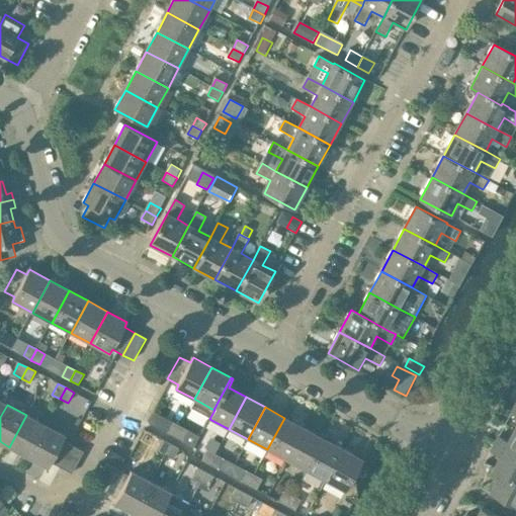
[(9,447),(28,457),(46,425),(26,415),(9,447)]
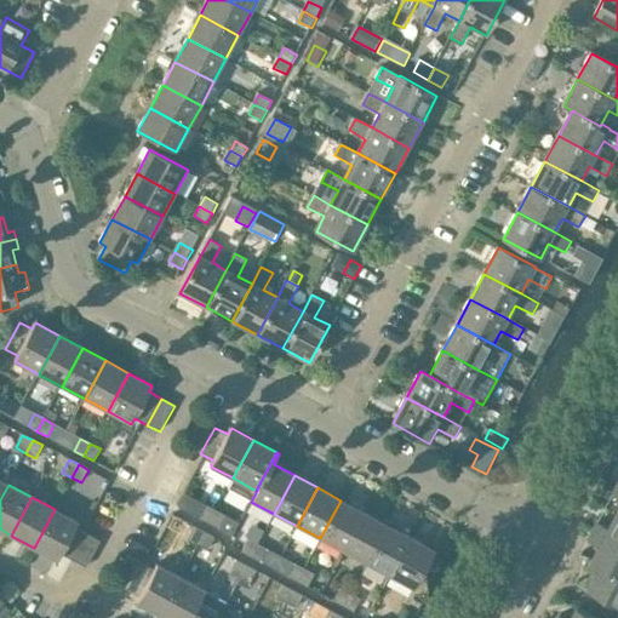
[(341,501),(320,538),(344,551),(365,513),(341,501)]
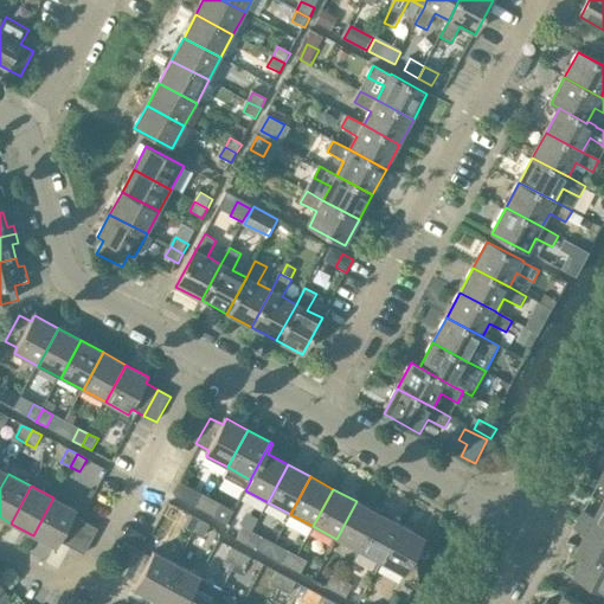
[(204,512),(210,499),(203,495),(196,507),(204,512)]
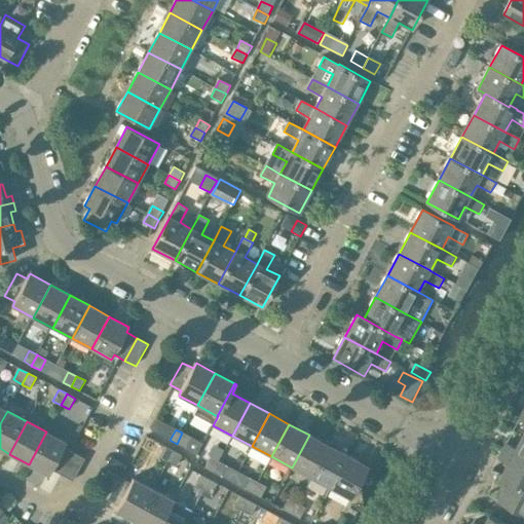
[(63,476),(75,454),(64,448),(67,443),(46,432),(29,464),(49,476),(51,471),(63,476)]
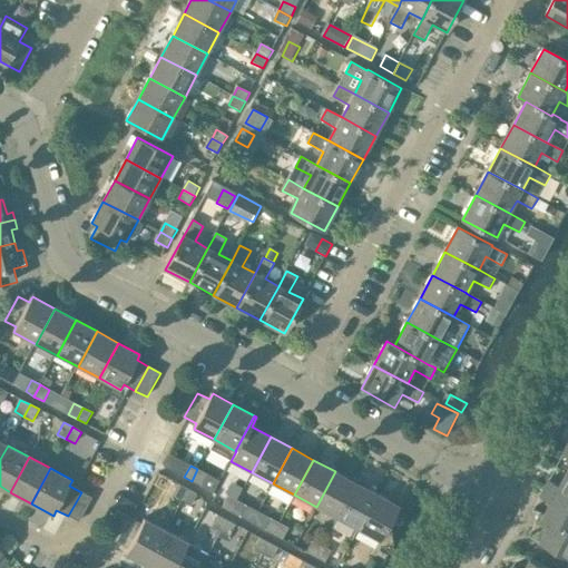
[(208,475),(197,469),(192,481),(202,487),(208,475)]
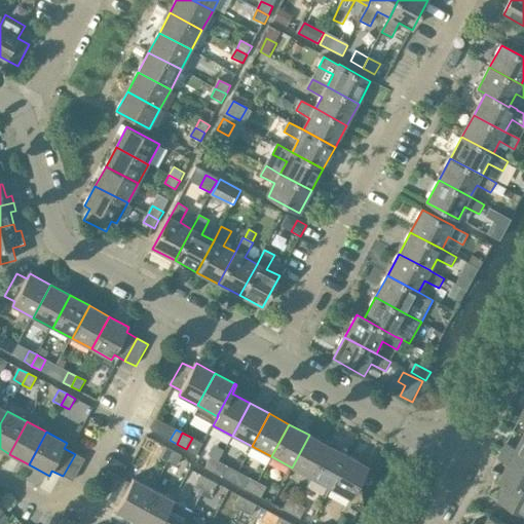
[(309,435),(292,468),(311,478),(329,446),(309,435)]
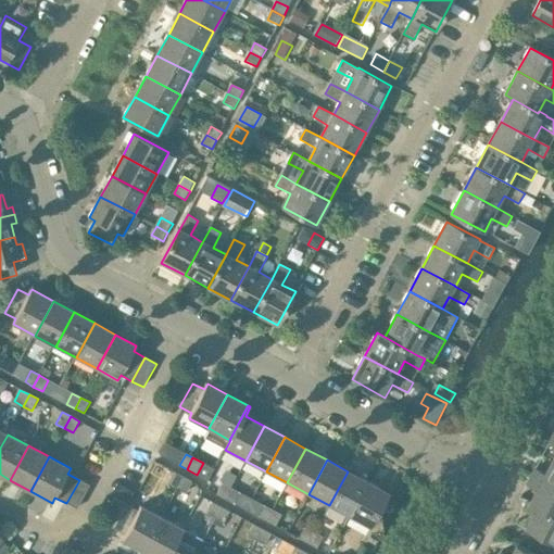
[(553,466),(549,474),(538,468),(533,476),(553,488),(553,466)]
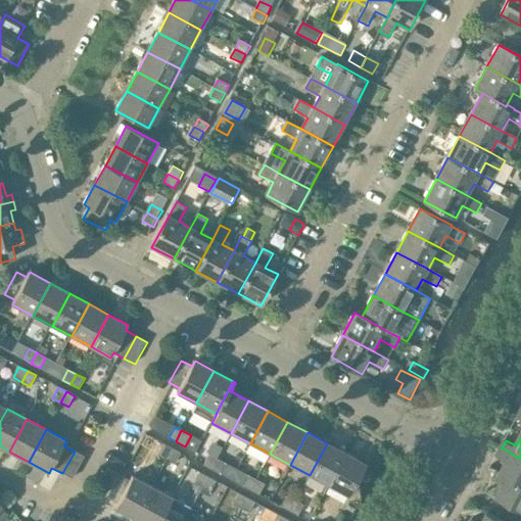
[(327,443),(310,475),(329,485),(346,454),(327,443)]
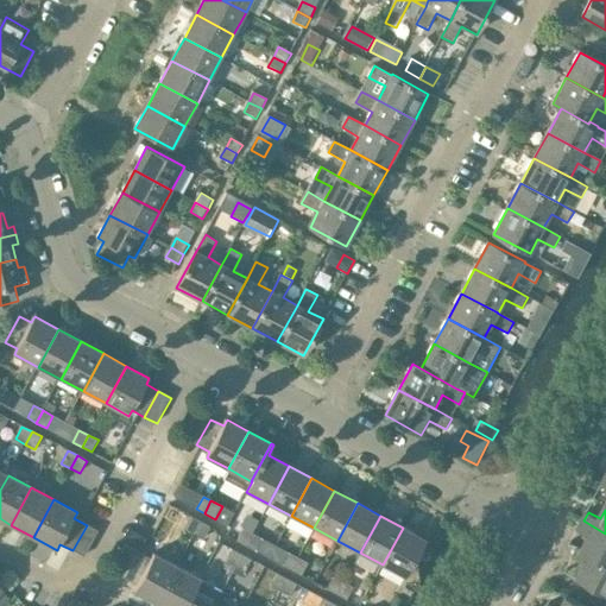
[(193,534),(200,522),(191,517),(185,530),(193,534)]
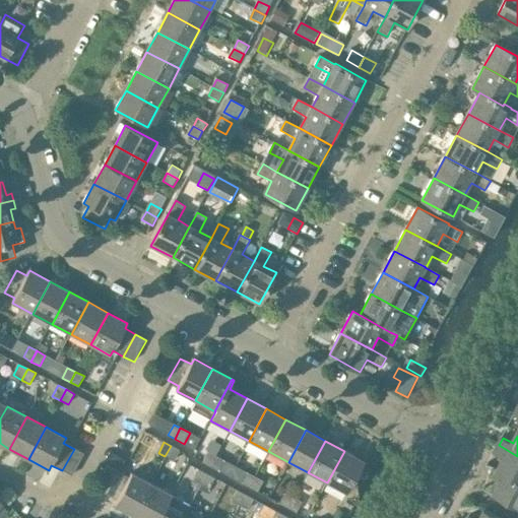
[(517,456),(499,445),(494,453),(504,459),(499,469),(498,470),(517,480),(517,456)]
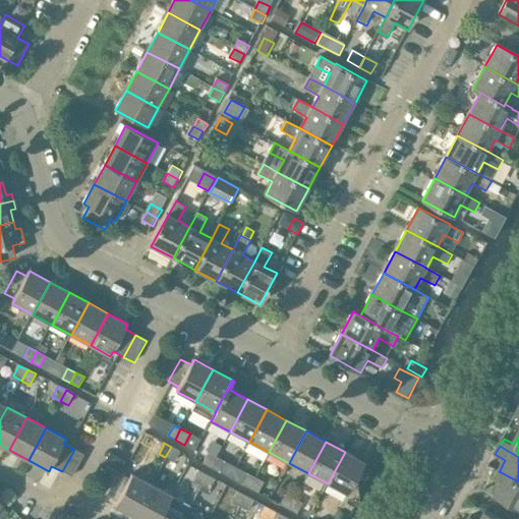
[(181,452),(171,447),(165,457),(175,462),(181,452)]
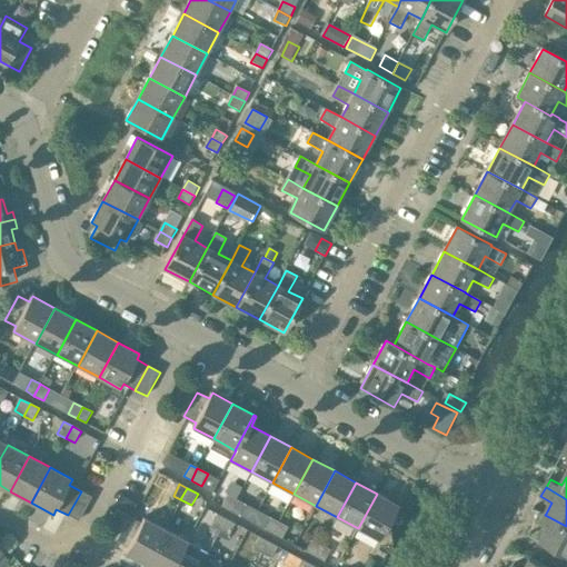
[(81,491),(68,515),(79,521),(92,497),(81,491)]
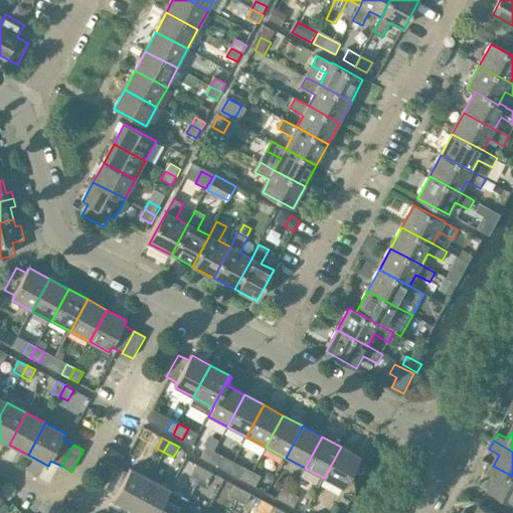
[(208,462),(213,452),(206,448),(205,451),(197,447),(194,455),(208,462)]
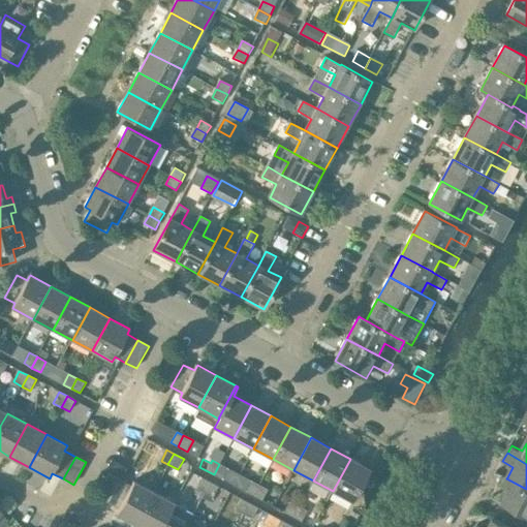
[(350,459),(333,491),(353,502),(371,470),(350,459)]
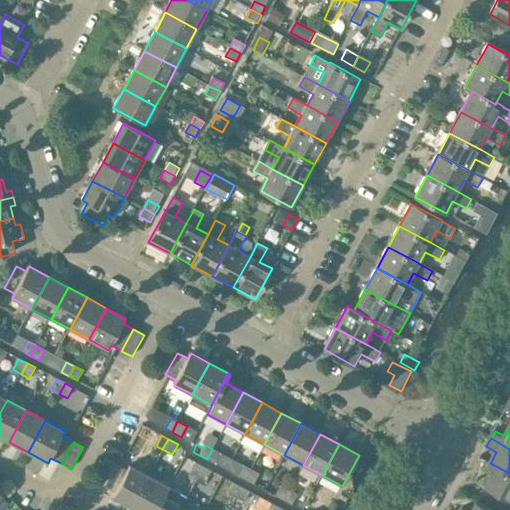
[(222,454),(212,449),(207,459),(217,464),(222,454)]
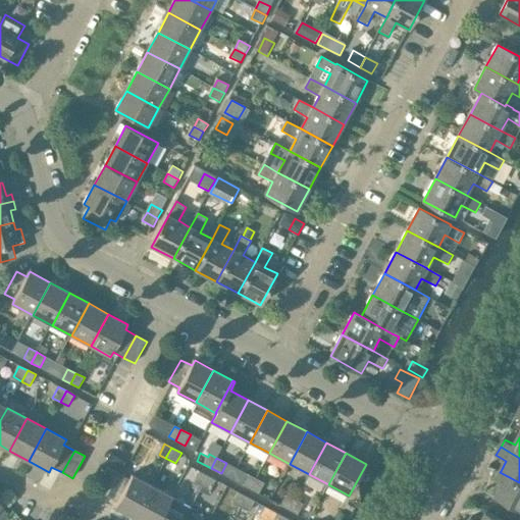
[(107,497),(119,474),(108,469),(97,490),(107,497)]
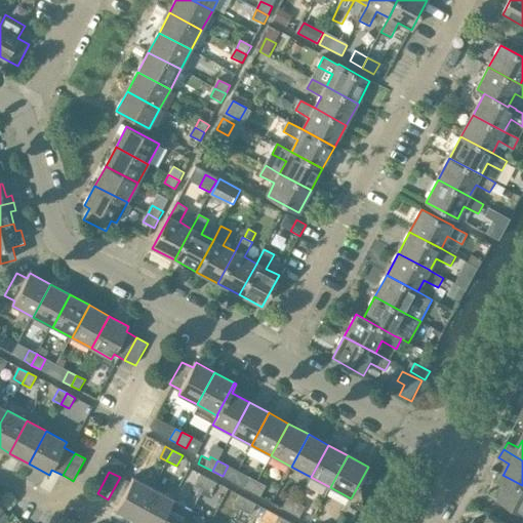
[(522,485),(503,475),(504,474),(500,472),(495,481),(506,487),(498,499),(522,512),(522,485)]
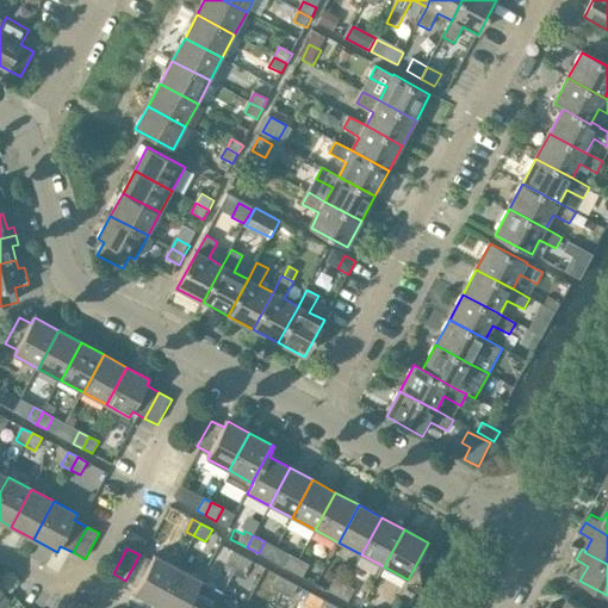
[(235,569),(242,557),(234,552),(228,565),(235,569)]
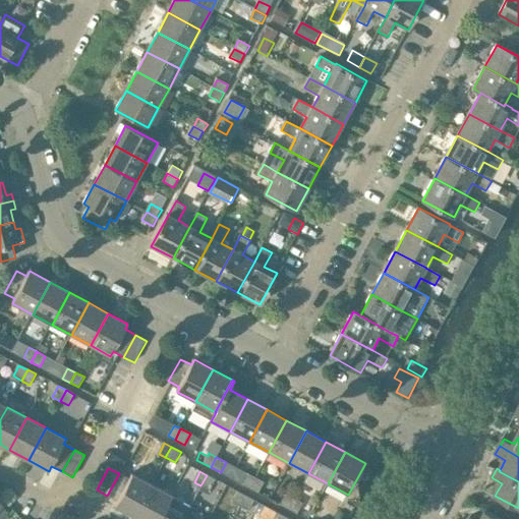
[(133,516),(151,484),(132,474),(129,479),(119,473),(107,496),(118,502),(115,507),(133,516)]
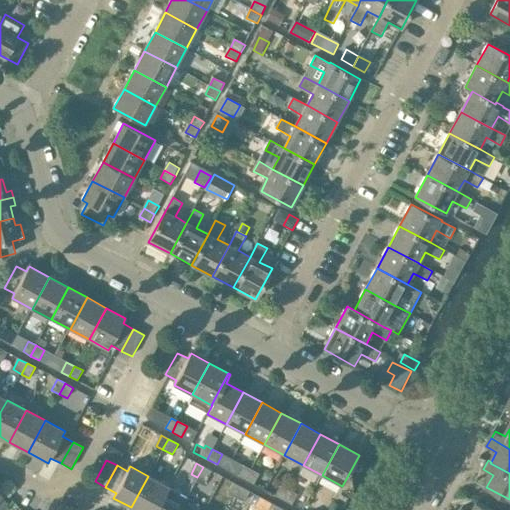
[(245,480),(251,470),(243,465),(238,476),(245,480)]
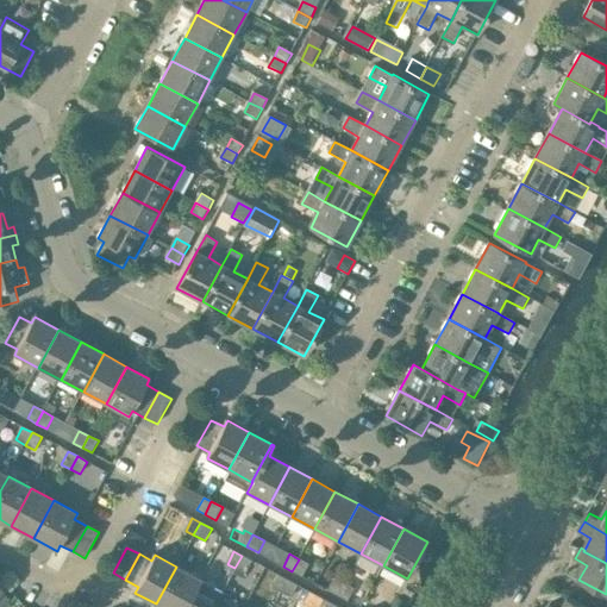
[(252,562),(242,556),(235,568),(246,574),(252,562)]
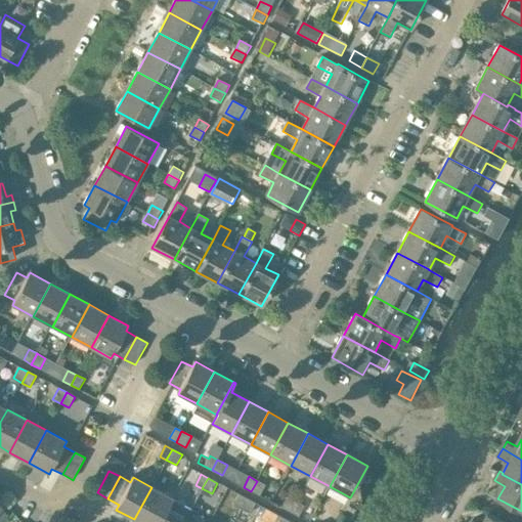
[(265,485),(257,481),(251,491),(259,495),(265,485)]
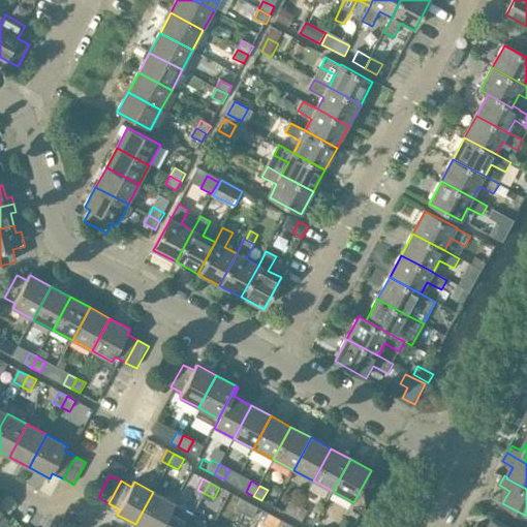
[(153,492),(135,524),(140,526),(159,526),(173,502),(153,492)]
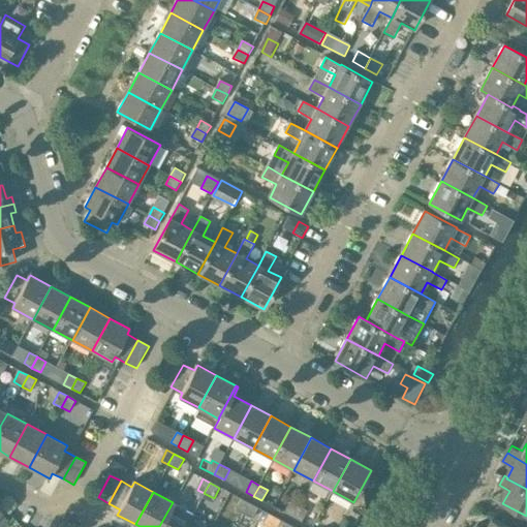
[(243,515),(249,503),(242,499),(236,510),(243,515)]
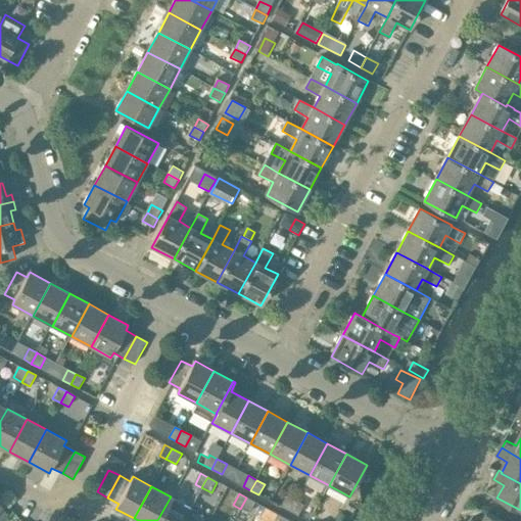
[(171,496),(157,520),(184,520),(167,511),(174,499),(171,496)]
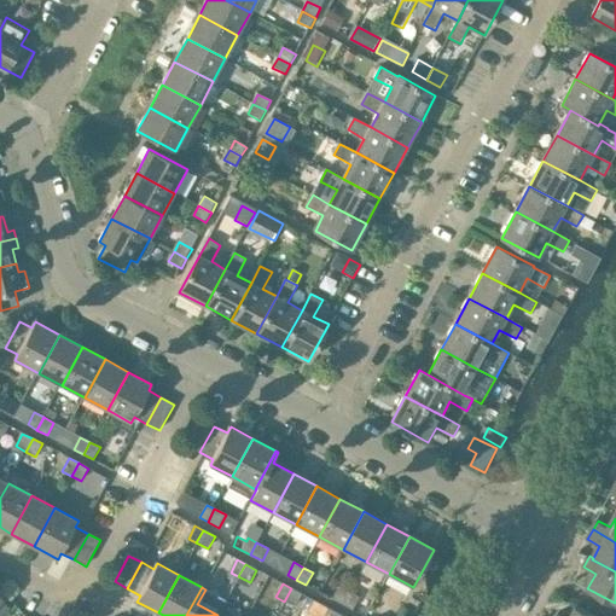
[(343,605),(349,592),(340,587),(333,600),(343,605)]
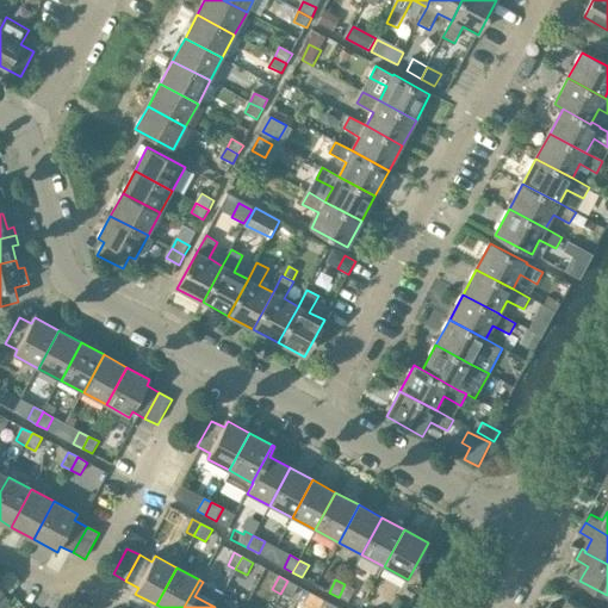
[(304,605),(310,594),(287,581),(280,594),(303,607),(304,605)]
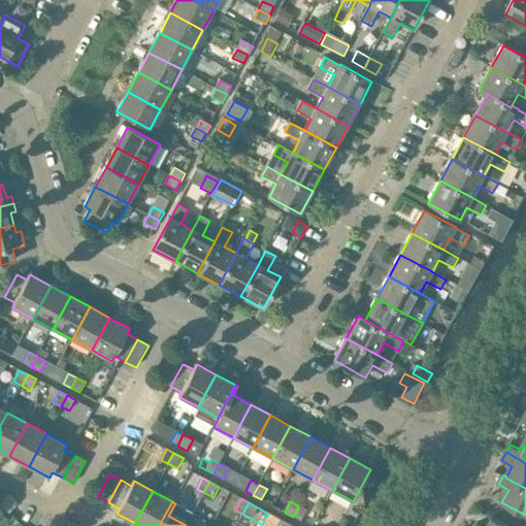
[(307,511),(298,505),(293,517),(301,521),(307,511)]
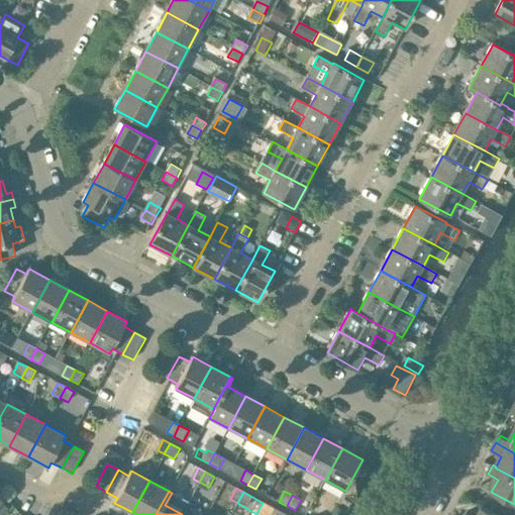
[(282,514),(283,513),(263,503),(258,512),(261,514),(282,514)]
